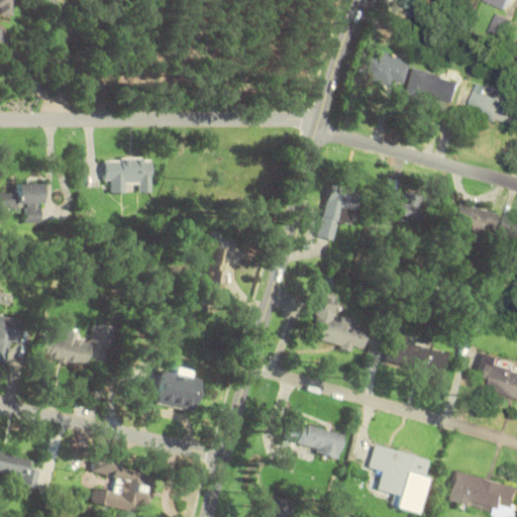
[(0,0),(0,15),(7,15),(8,0),(0,0)]
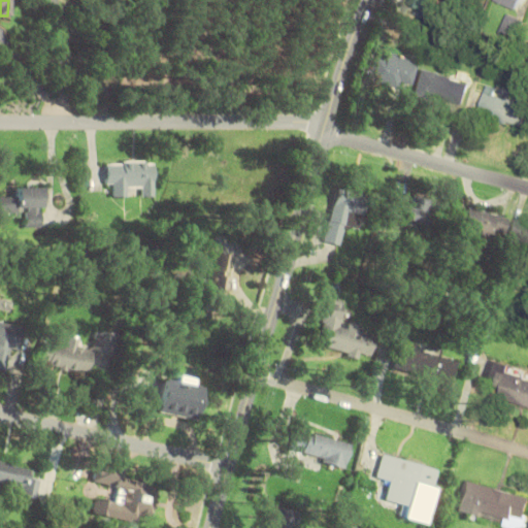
[(430,0),(408,0),(407,3),(426,10),(430,0)]
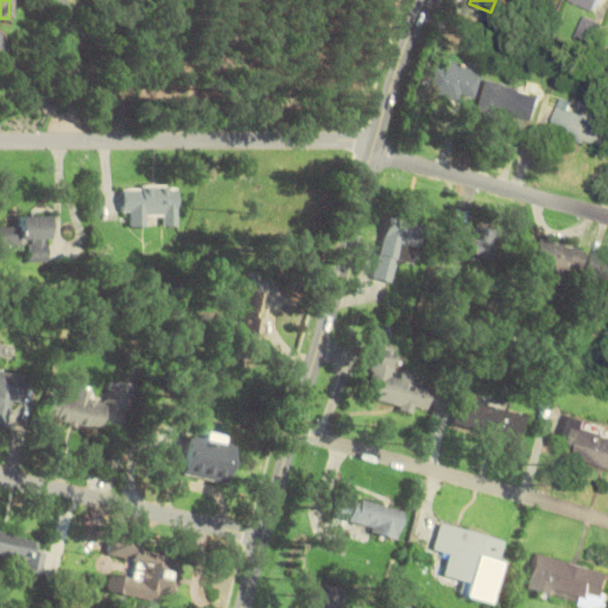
[(569,0),(593,11),(597,0),(569,0)]
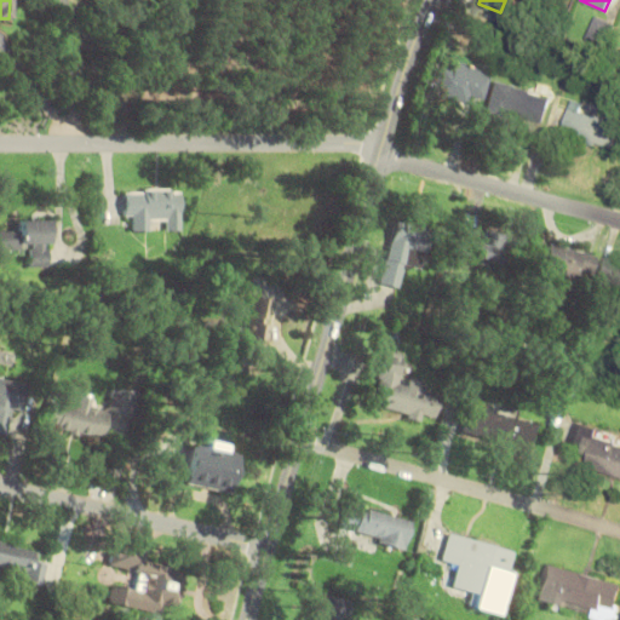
[(586,40),(606,46),(613,23),(593,16),(586,40)]
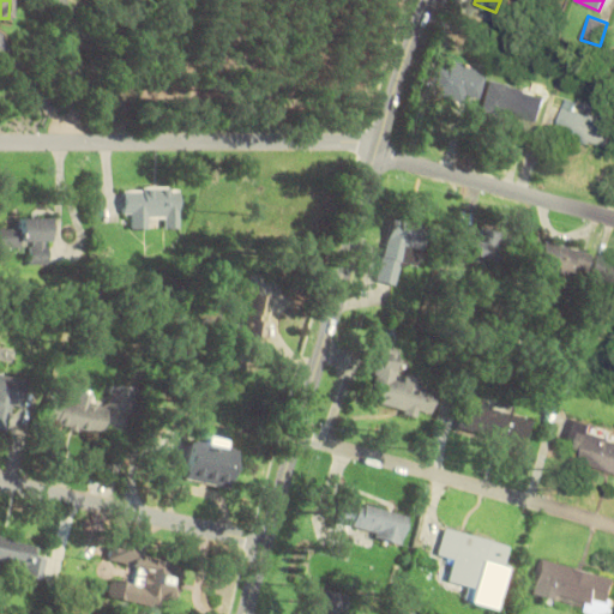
[(437,66),(429,91),(476,104),(486,71),(451,61),(449,70),(437,66)]
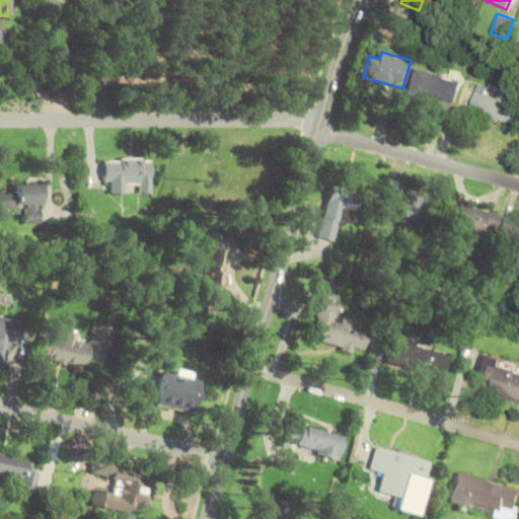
[(460,80),(415,69),(410,89),(454,101),(460,80)]
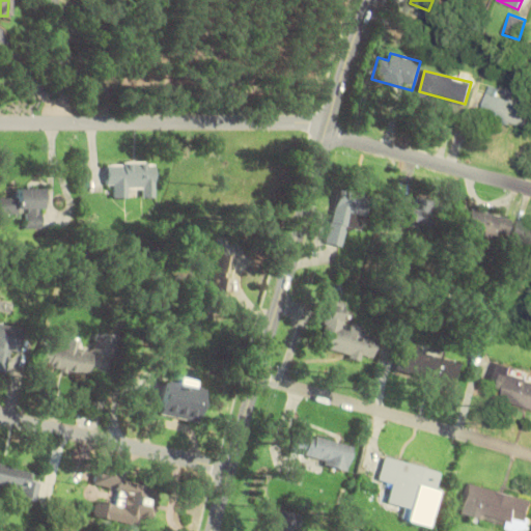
[(525,127),(530,105),(485,94),(480,116),(525,127)]
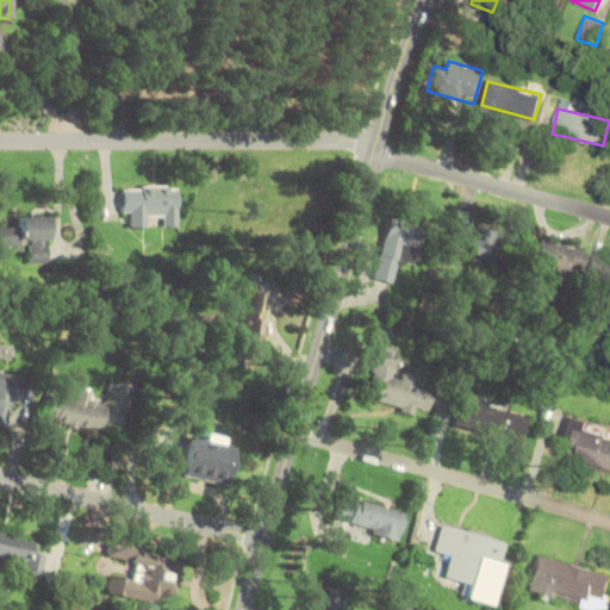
[(180,186),(122,186),(122,213),(132,213),(132,226),(149,226),(149,216),(161,216),(161,226),(180,226),(180,186)]
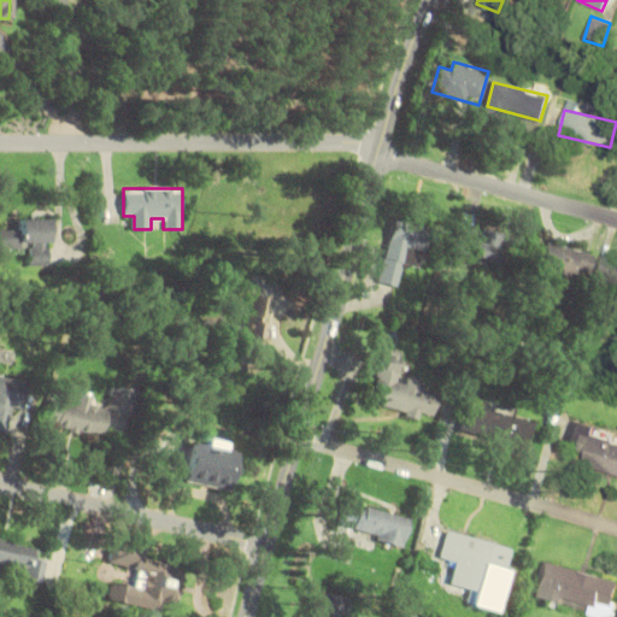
[(0,230),(0,250),(31,250),(31,266),(51,266),(51,218),(21,218),(21,230),(0,230)]
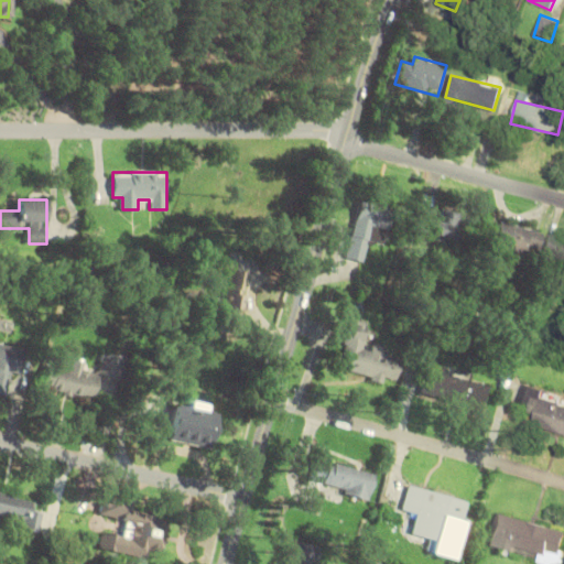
[(346,259),(367,264),(380,208),(359,203),(346,259)]
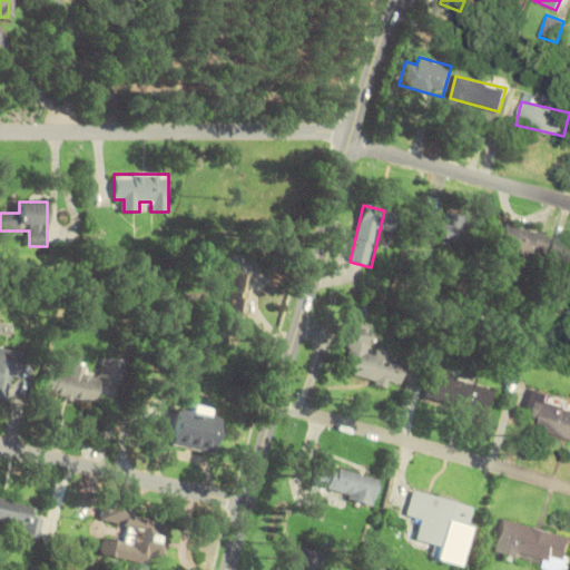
[(439,237),(462,242),(465,215),(442,212),(439,237)]
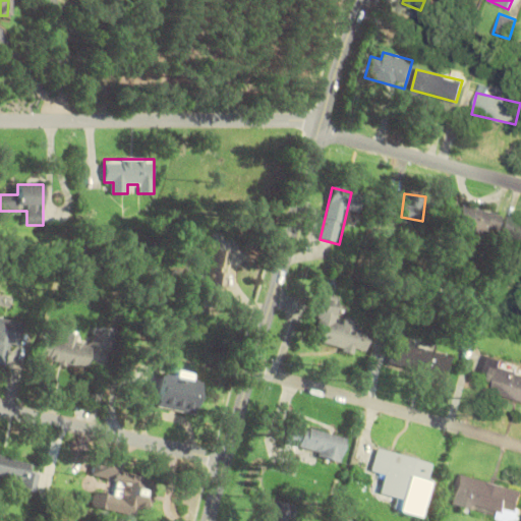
[(455,228),(493,239),(500,216),(462,204),(455,228)]
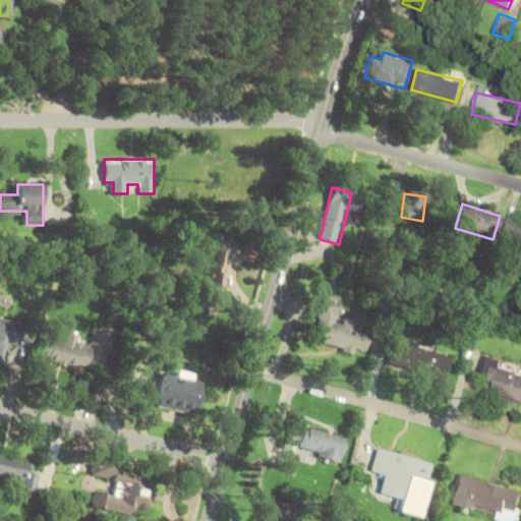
[(500,235),(520,240),(520,220),(505,217),(500,235)]
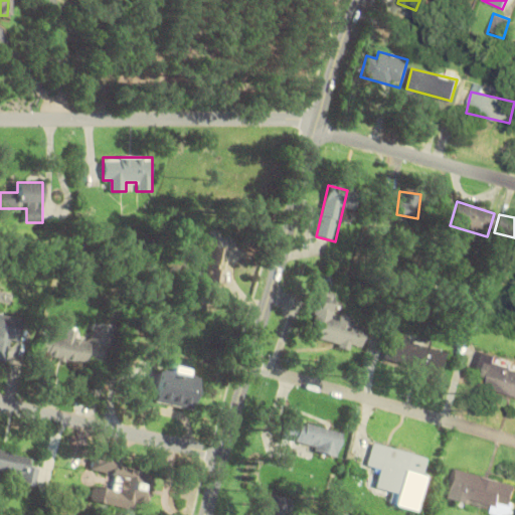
[(194,287),(221,292),(228,249),(209,246),(205,275),(196,273),(194,287)]
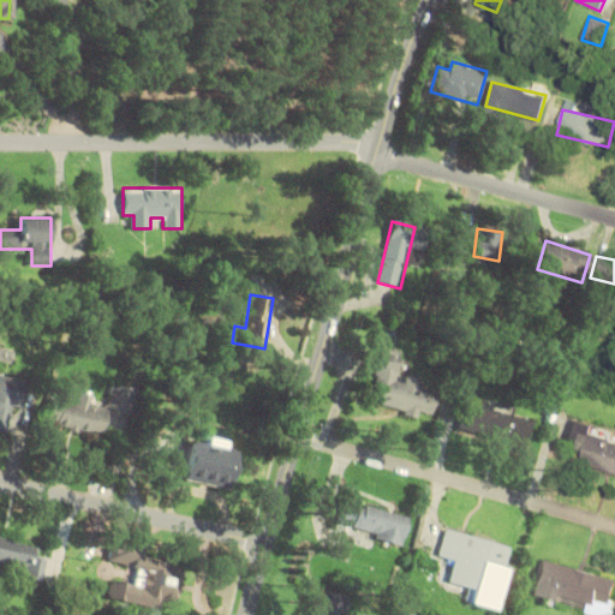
[(380,411),(434,413),(435,389),(417,389),(417,378),(396,377),(399,350),(377,348),(375,389),(381,389),(380,411)]
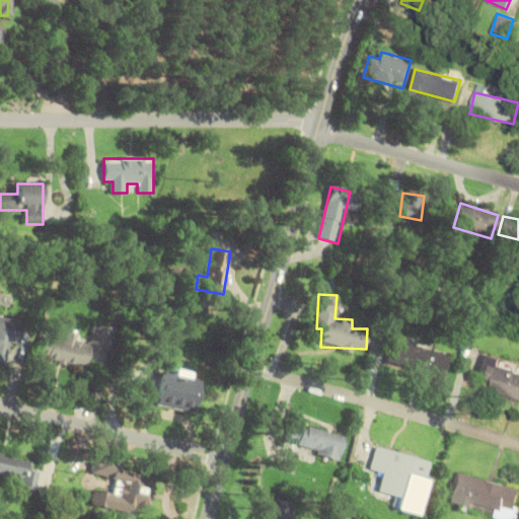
[(0,363),(11,365),(18,319),(0,316),(0,363)]
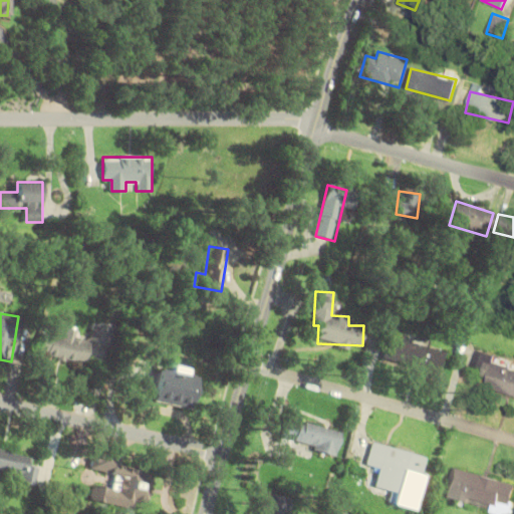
[(91,341),(109,344),(112,325),(94,322),(91,341)]
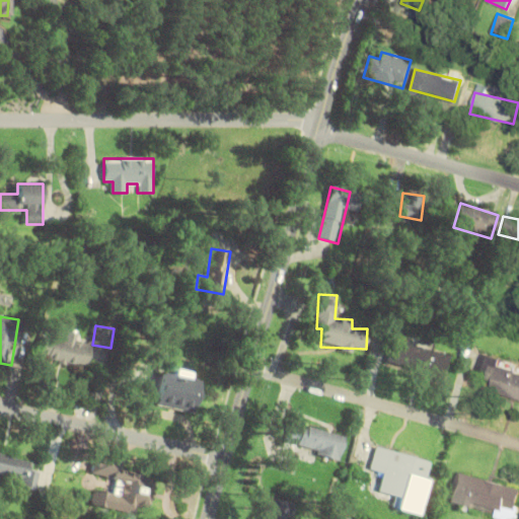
[(87,366),(89,345),(75,343),(76,332),(65,330),(64,340),(43,338),(40,360),(87,366)]
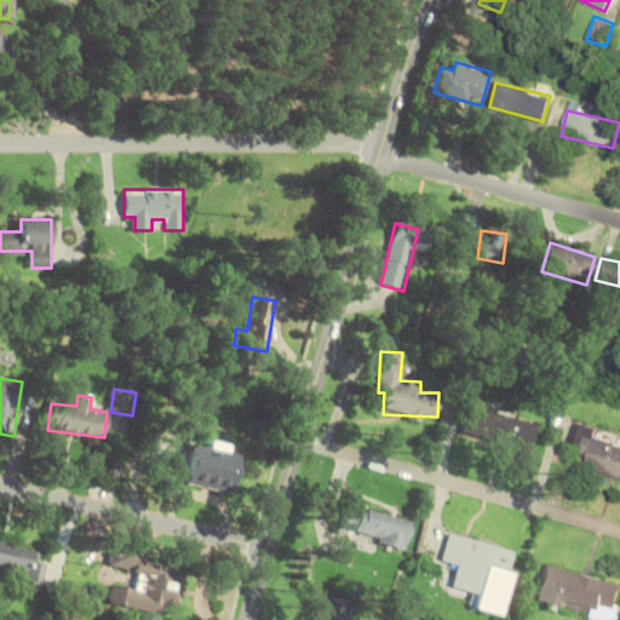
[(532,448),(537,423),(471,408),(466,434),(532,448)]
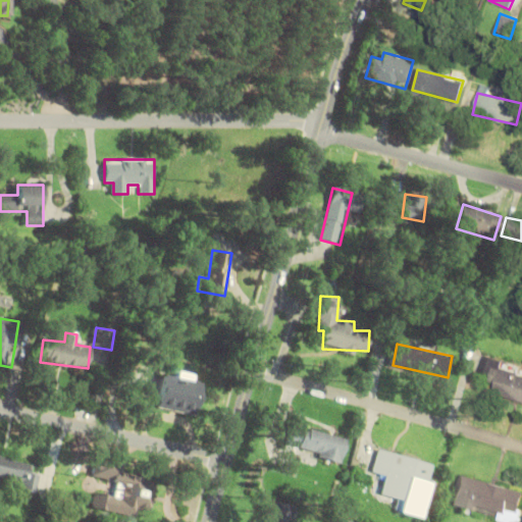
[(494,395),(521,401),(521,375),(519,375),(521,365),(485,356),(480,377),(499,381),(494,395)]
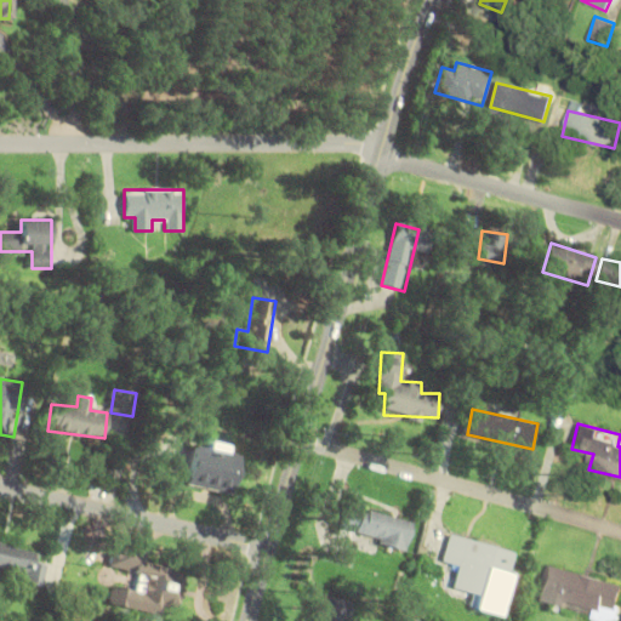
[(184,486),(231,494),(237,453),(191,445),(184,486)]
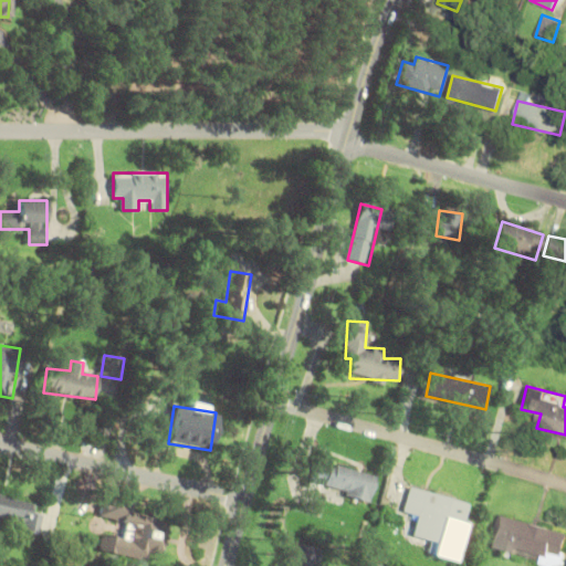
[(377,474),(316,460),(311,485),(370,500),(377,474)]
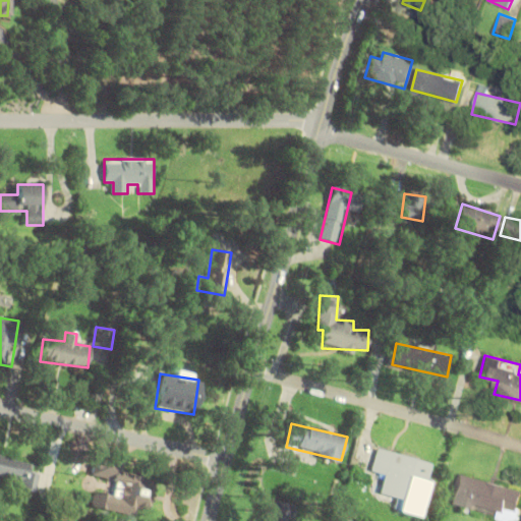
[(372,470),(384,472),(379,495),(401,500),(398,512),(422,517),(436,462),(378,449),(372,470)]
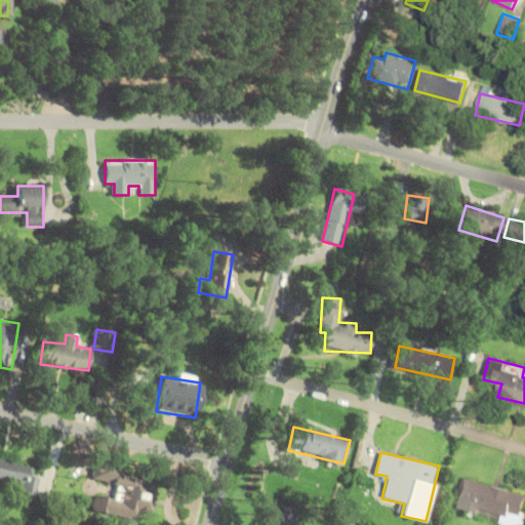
[(18,492),(38,496),(41,476),(32,474),(34,463),(0,456),(0,480),(21,484),(18,492)]
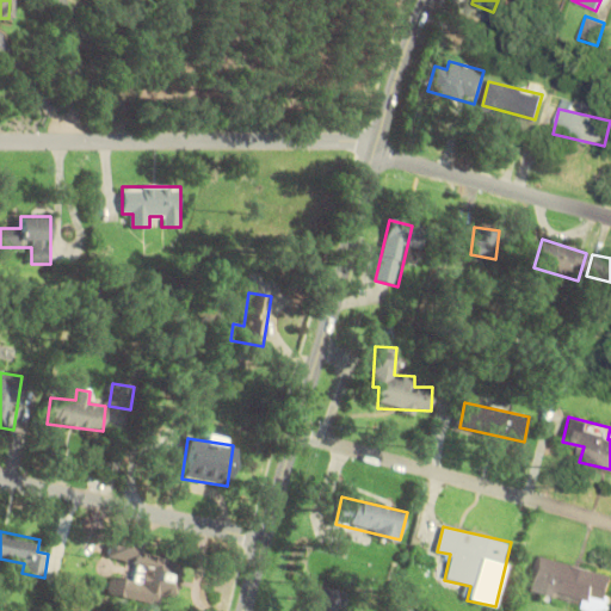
[(172,551),(111,539),(107,559),(136,565),(134,581),(116,578),(112,597),(161,606),(164,597),(174,599),(181,567),(170,565),(172,551)]
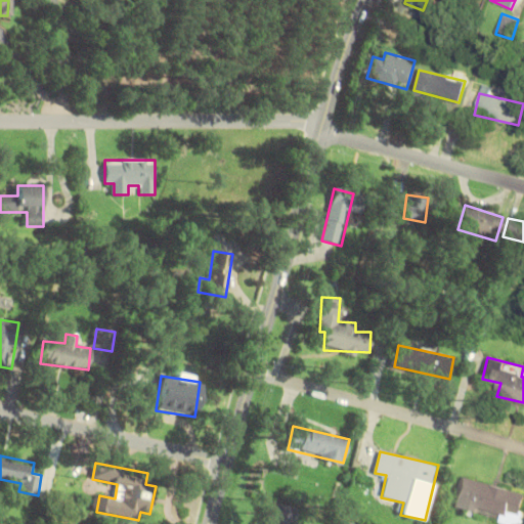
[(523,505),(523,490),(463,476),(454,507),(520,523),(523,505)]
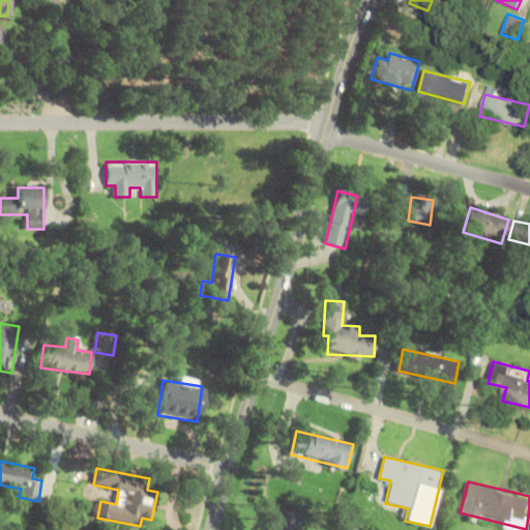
[(271,529),(300,529),(303,516),(275,509),(271,529),(272,529),(271,529)]
